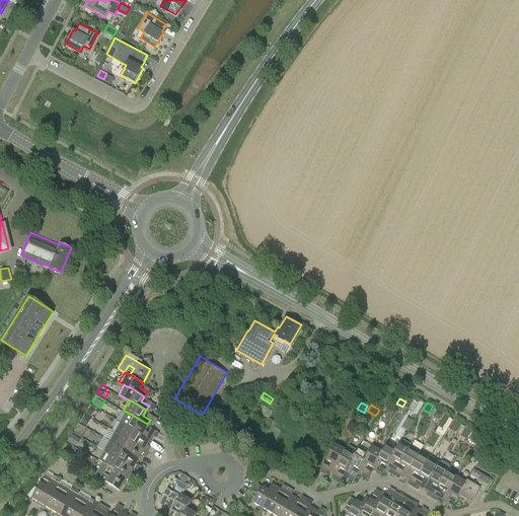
[(206,419),(226,432),(232,423),(212,410),(206,419)]
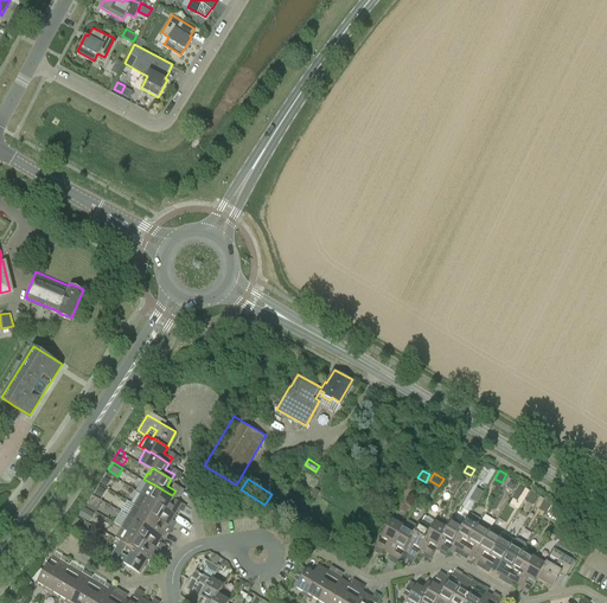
[(154,485),(151,491),(148,489),(146,494),(174,511),(177,507),(168,501),(172,495),(154,485)]
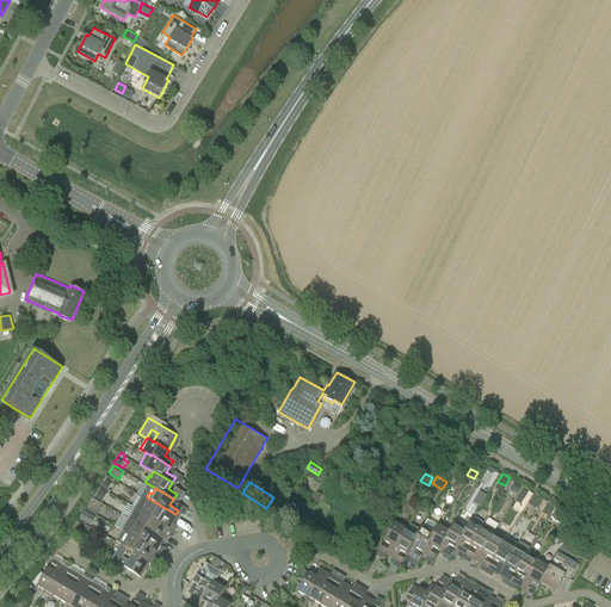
[(481,502),(487,491),(480,488),(474,499),(481,502)]
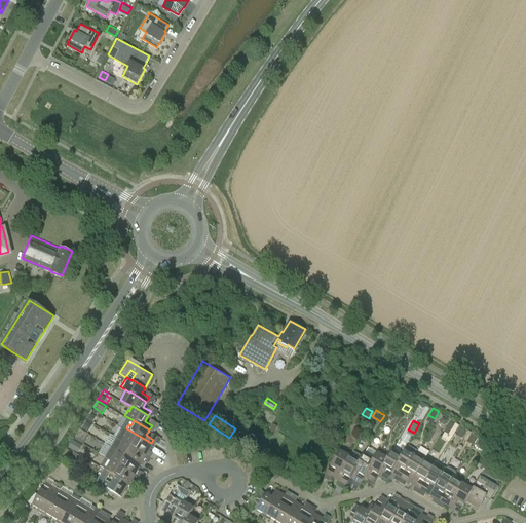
[(81,426),(87,431),(90,425),(84,421),(81,426)]
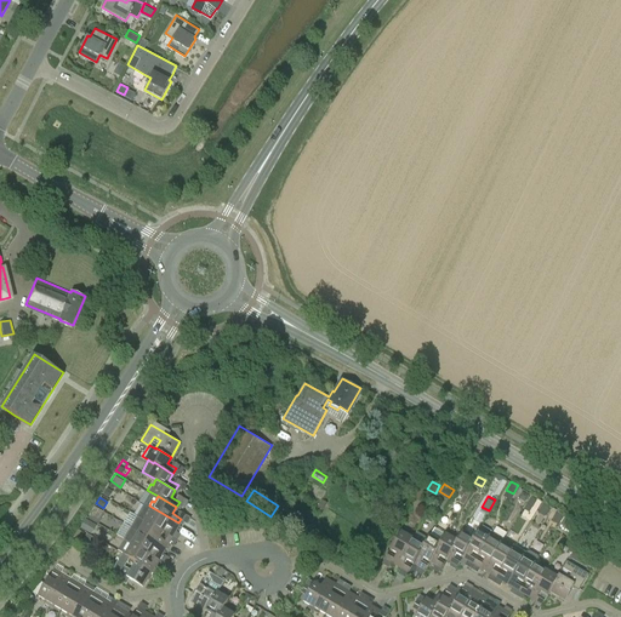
[(547,512),(551,504),(543,500),(539,507),(547,512)]
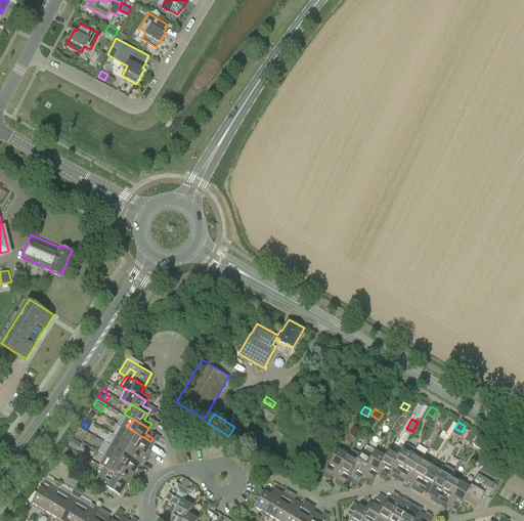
[(121,424),(116,433),(137,447),(140,442),(147,446),(150,441),(126,427),(121,424)]
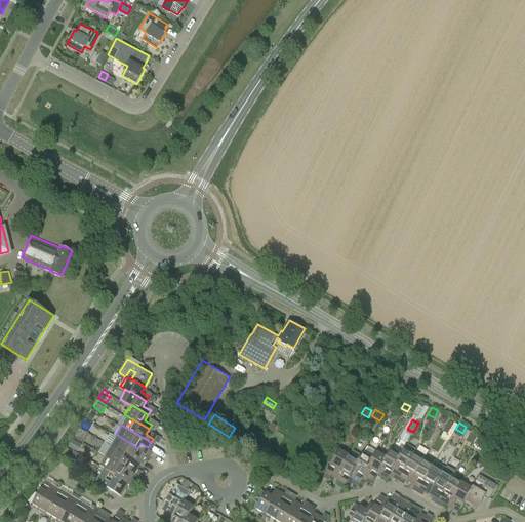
[(84,435),(78,431),(75,435),(75,436),(81,440),(84,435)]
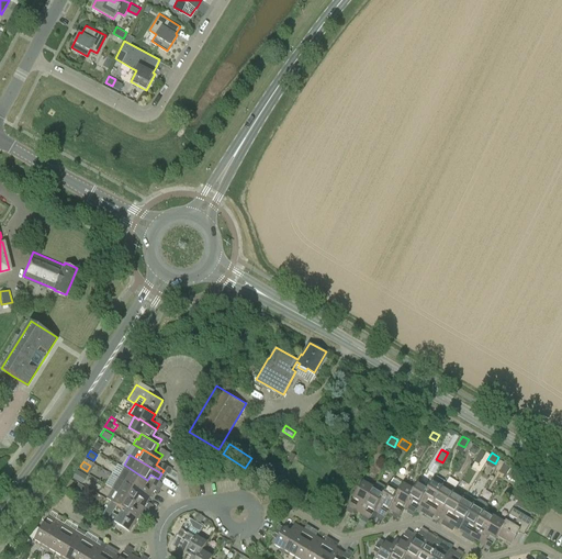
[(510,466),(504,462),(503,462),(499,469),(506,472),(510,466)]
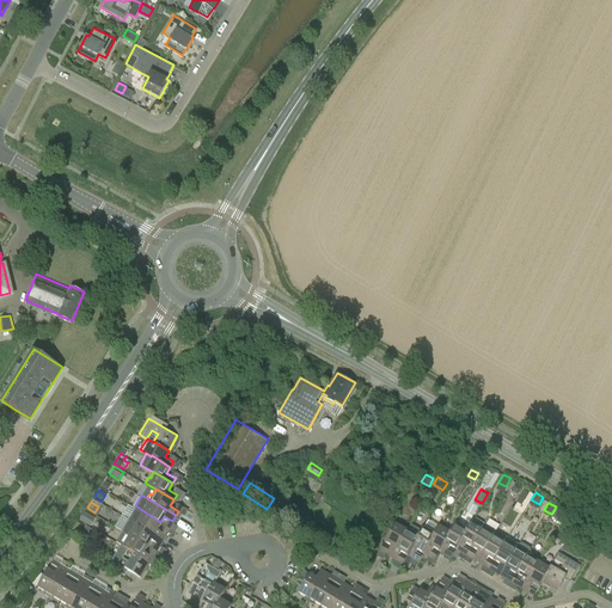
[(129,517),(163,538),(166,533),(157,528),(160,522),(142,511),(135,505),(128,517),(129,517)]
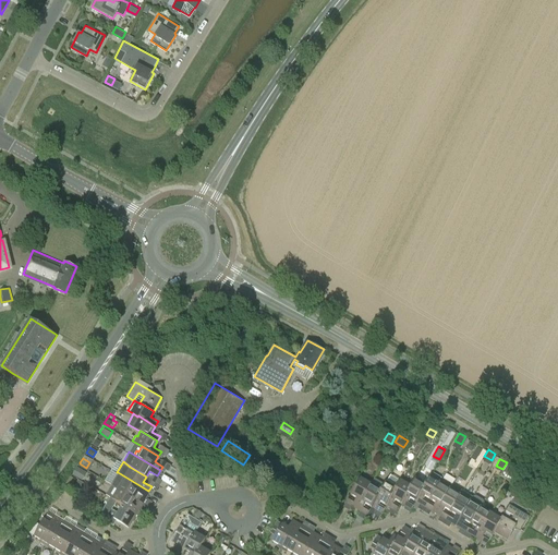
[(508,461),(504,469),(512,474),(517,467),(508,461)]
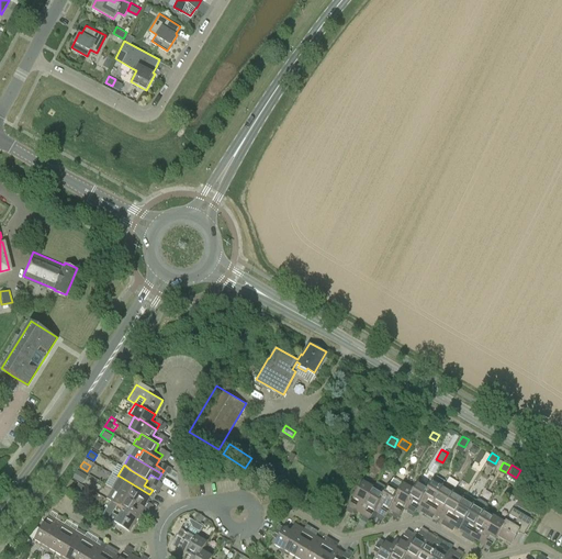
[(85,472),(78,468),(74,476),(79,480),(85,472)]
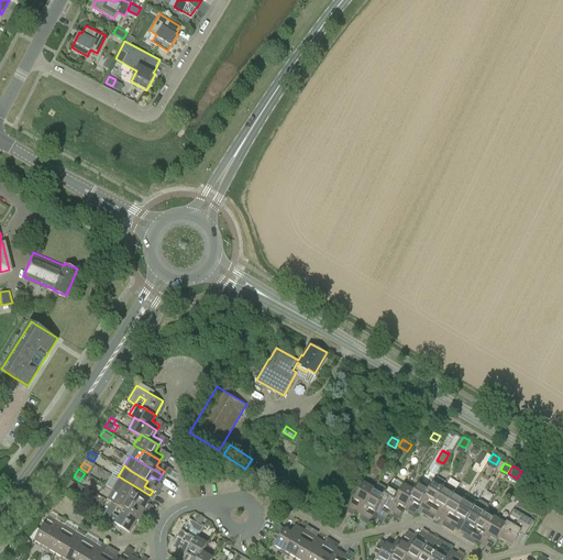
[(437,474),(435,476),(429,486),(429,487),(420,503),(424,506),(429,497),(435,502),(446,481),(437,474)]
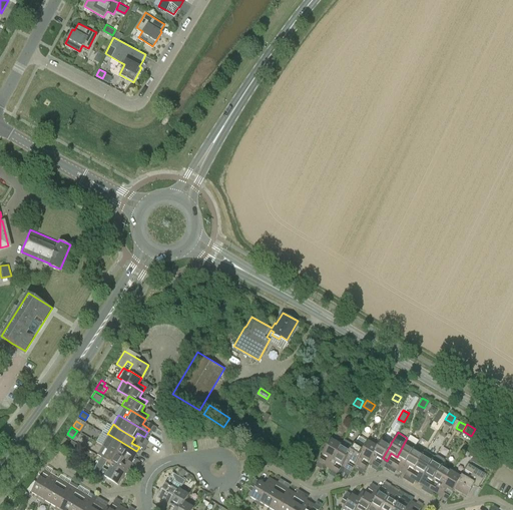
[(359,433),(353,443),(350,448),(351,448),(342,463),(346,466),(351,458),(356,461),(368,439),(359,433)]
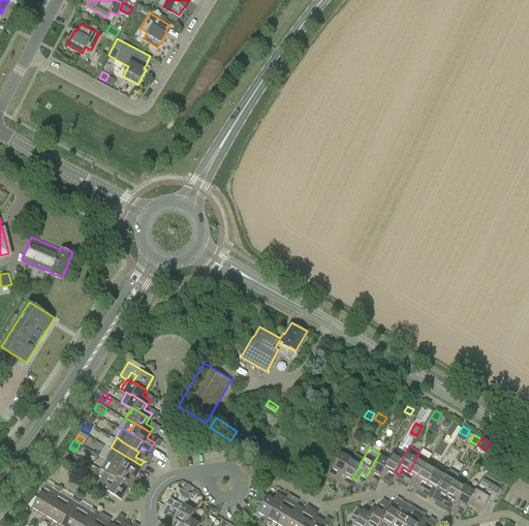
[(105,458),(112,461),(127,470),(130,465),(138,469),(141,465),(112,447),(105,458)]
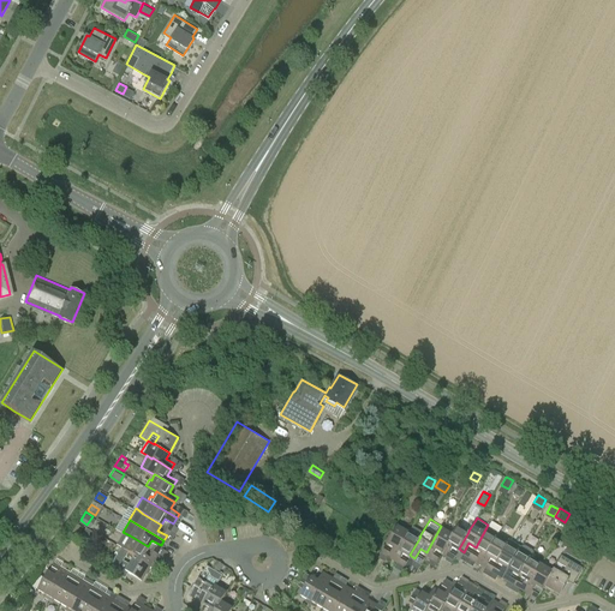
[(71,533),(77,535),(83,526),(77,522),(71,533)]
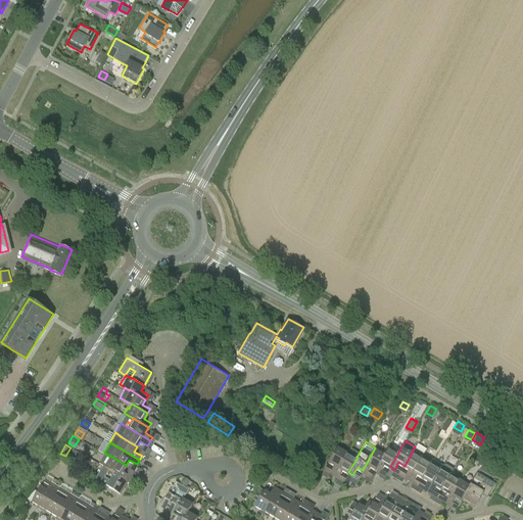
[(385,454),(376,469),(381,471),(385,464),(390,467),(398,453),(398,452),(393,450),(395,446),(390,444),(385,454)]
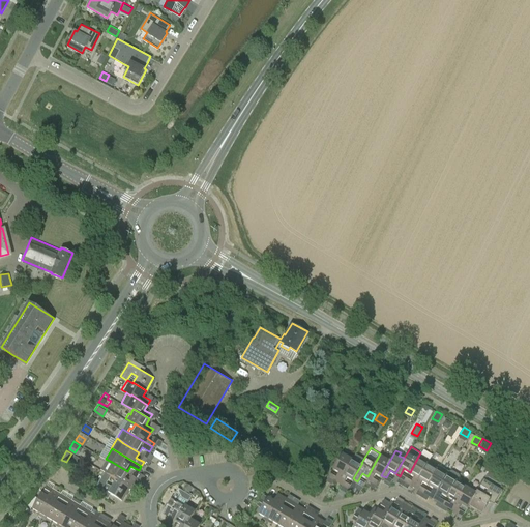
[(334,478),(339,480),(354,455),(349,451),(348,454),(344,451),(333,467),(340,470),(334,478)]
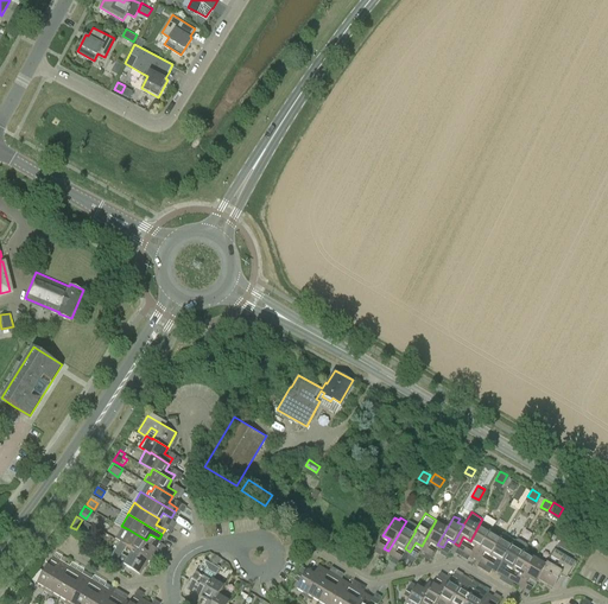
[(407,519),(406,521),(388,551),(393,553),(399,545),(405,548),(416,531),(415,531),(418,525),(407,519)]
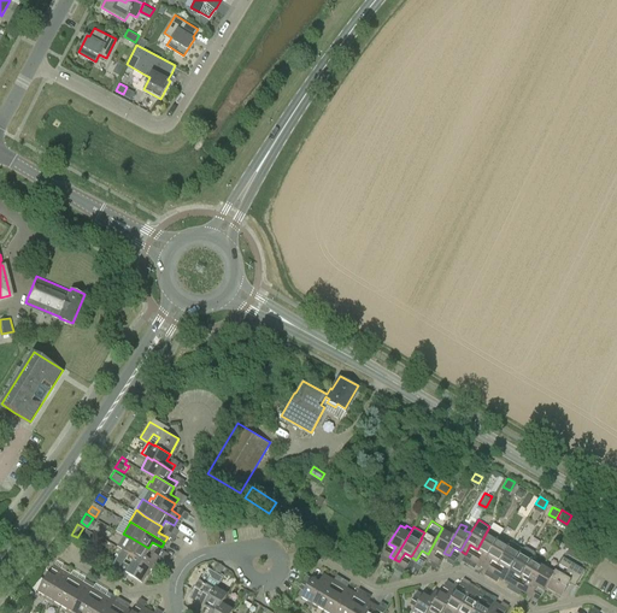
[(477,561),(483,564),(501,534),(489,526),(477,549),(482,552),(477,561)]
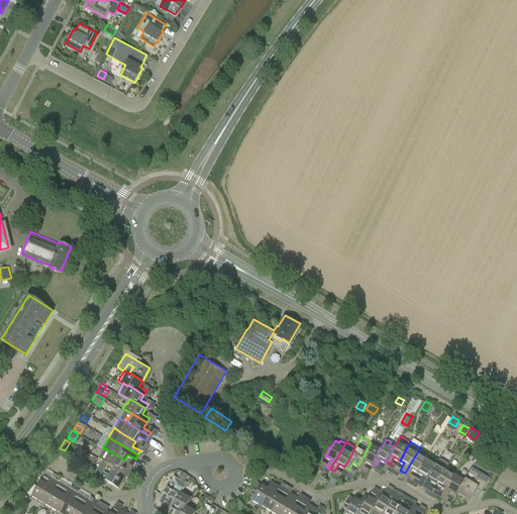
[(381,448),(371,442),(358,465),(363,468),(367,460),(372,464),(381,448)]
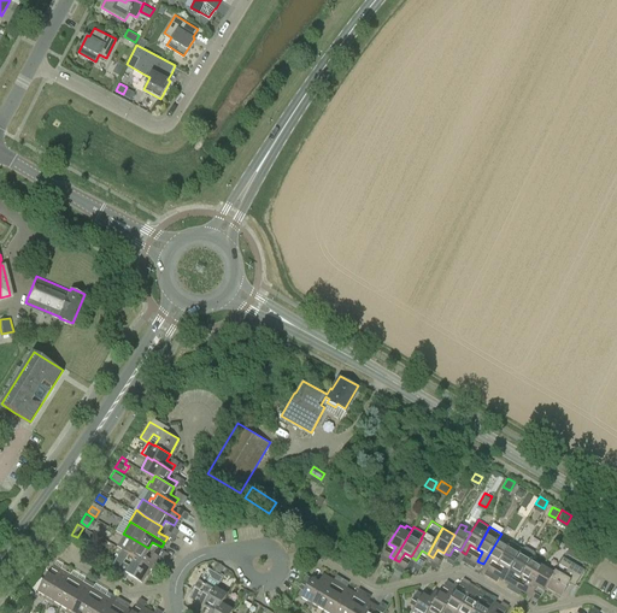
[(493,558),(499,563),(512,540),(501,534),(483,564),(487,567),(493,558)]
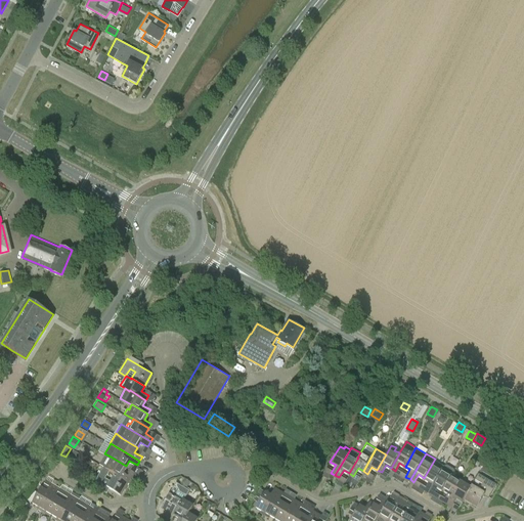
[(102,465),(128,480),(131,476),(123,471),(126,466),(111,457),(107,462),(105,461),(102,465)]
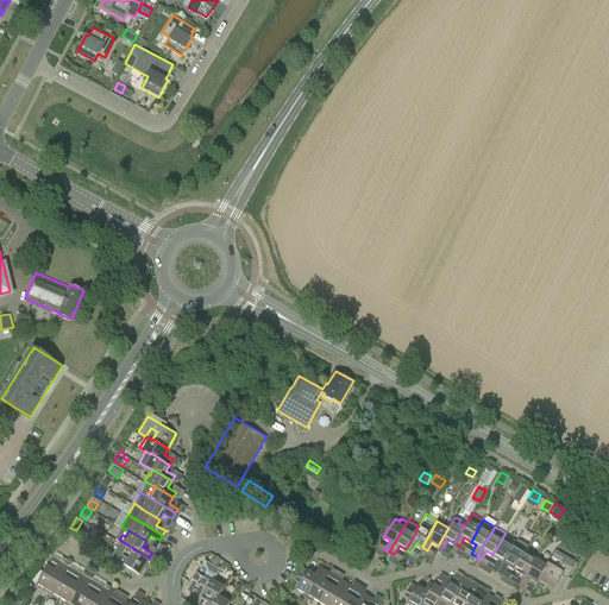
[(516,539),(516,540),(506,533),(493,555),(498,559),(494,567),(498,569),(518,539),(516,539)]
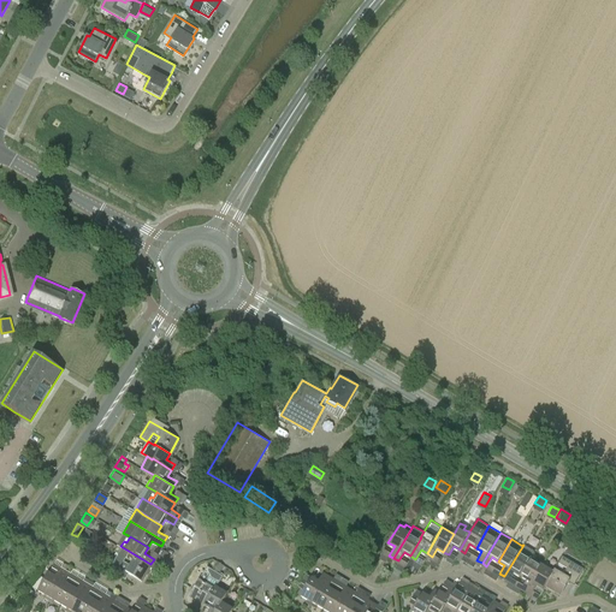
[(514,570),(521,575),(534,551),(533,550),(526,545),(523,545),(504,576),(509,580),(514,570)]
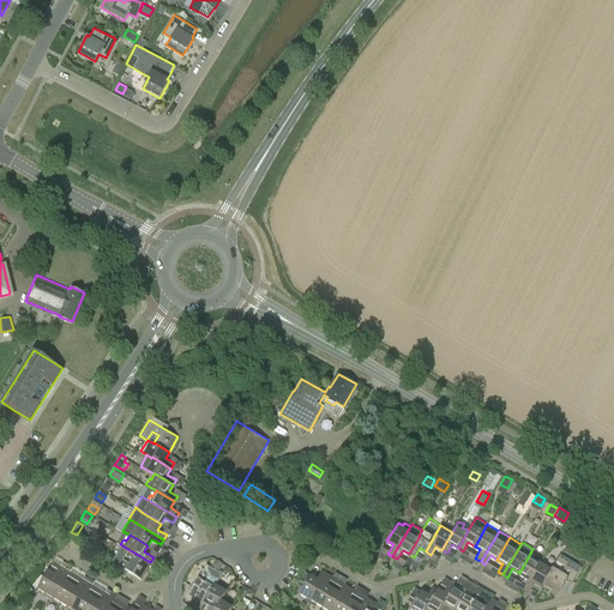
[(128,571),(140,578),(150,562),(120,544),(112,560),(128,571)]
